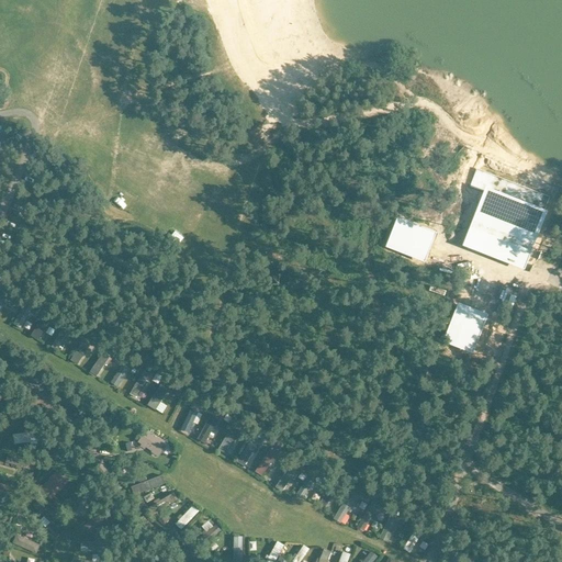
[(470,235),(467,243),(501,256),(523,265),(542,215),(549,197),(476,169),(470,187),(486,193),(486,194),(470,235)]
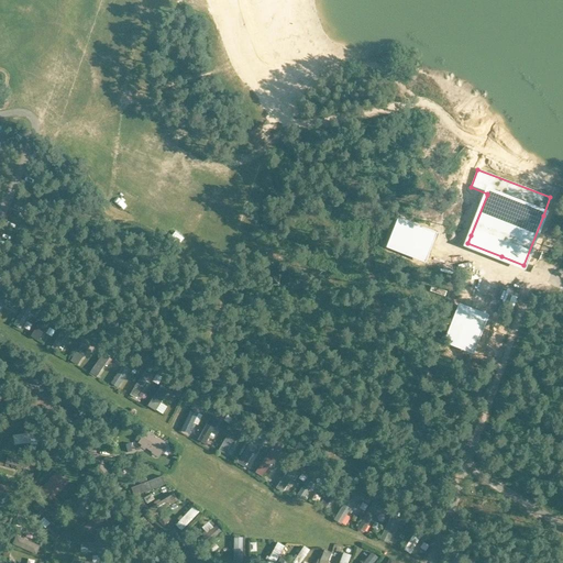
[(426,255),(433,234),(412,227),(399,221),(389,246),(423,260),(426,255)]
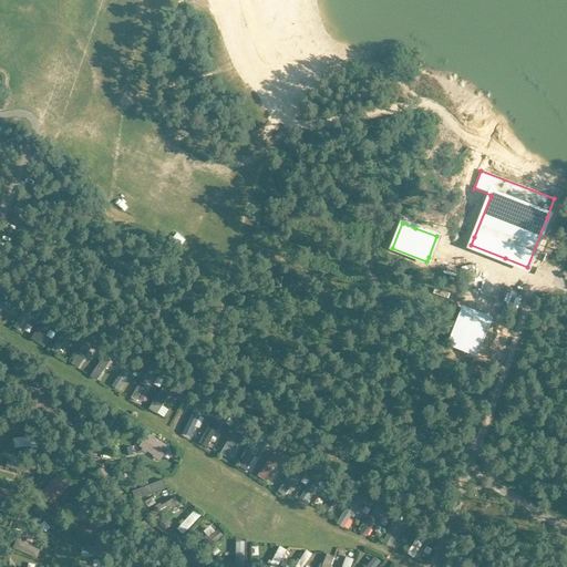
[(481,340),(488,319),(477,315),(463,309),(450,343),(475,353),(481,340)]
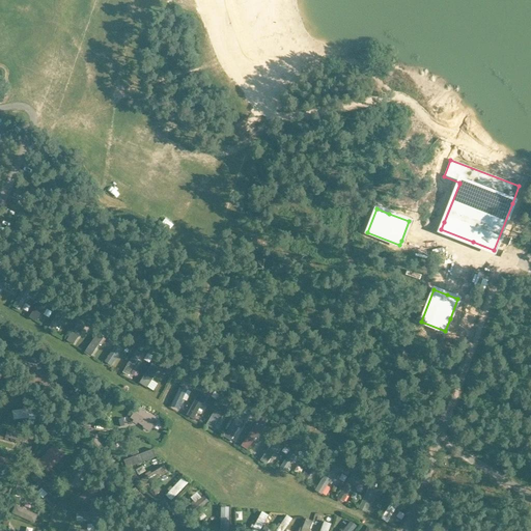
[(56,313),(49,328),(54,331),(61,316),(56,313)]
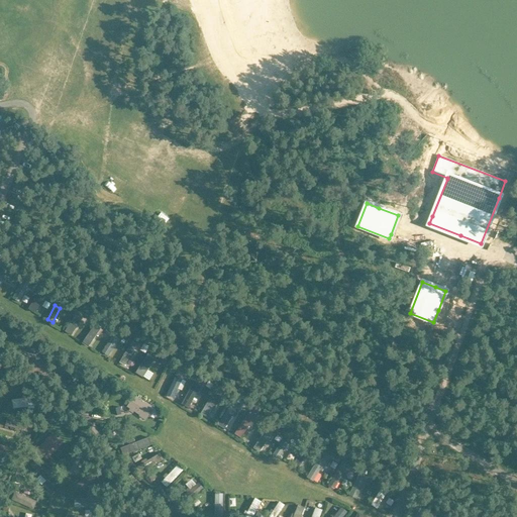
[(111,324),(105,332),(109,336),(115,328),(111,324)]
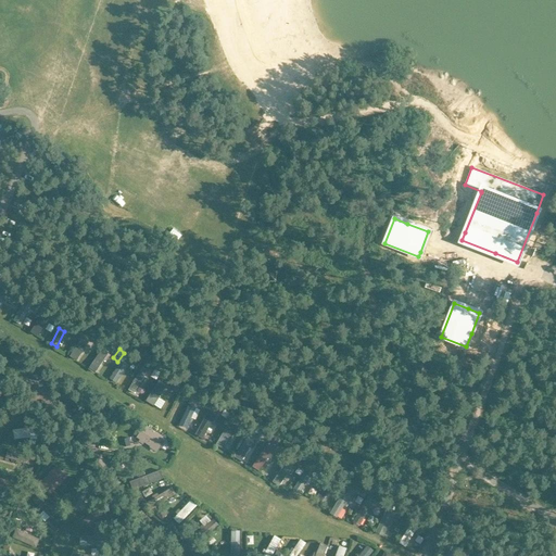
[(95,371),(106,354),(99,350),(87,367),(95,371)]
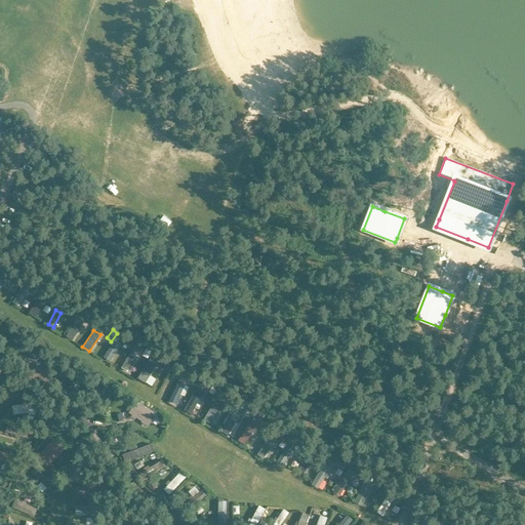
[(129,334),(126,339),(133,344),(136,339),(129,334)]
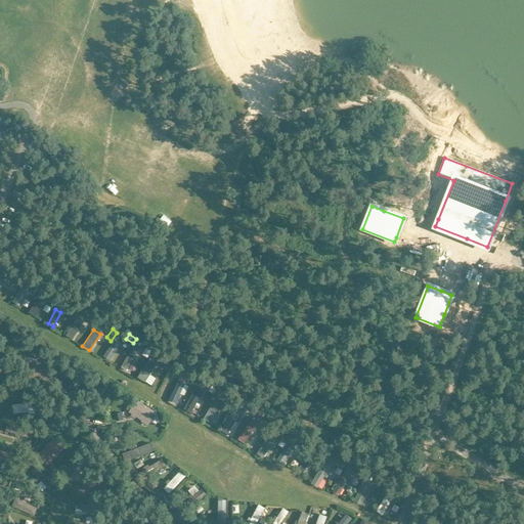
[(128,352),(132,345),(126,342),(122,348),(128,352)]
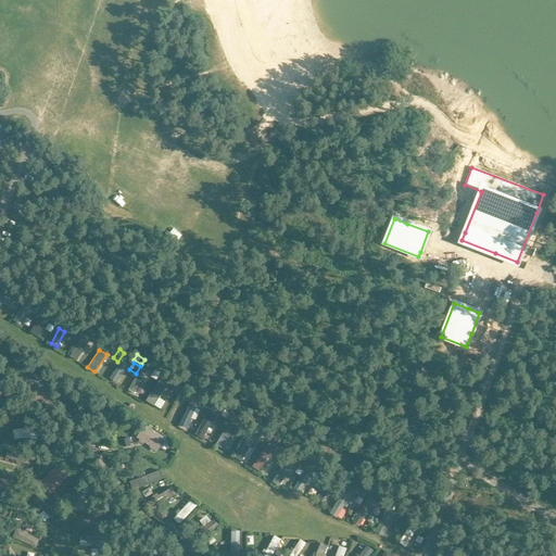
[(128,390),(137,394),(148,369),(140,366),(128,390)]
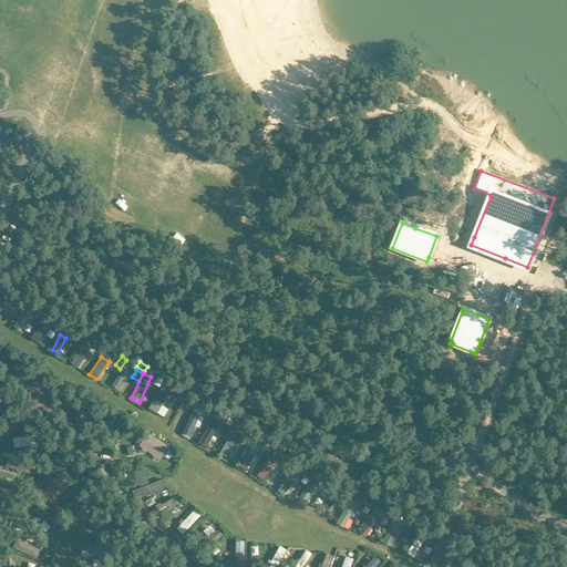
[(192,411),(181,432),(189,436),(200,415),(192,411)]
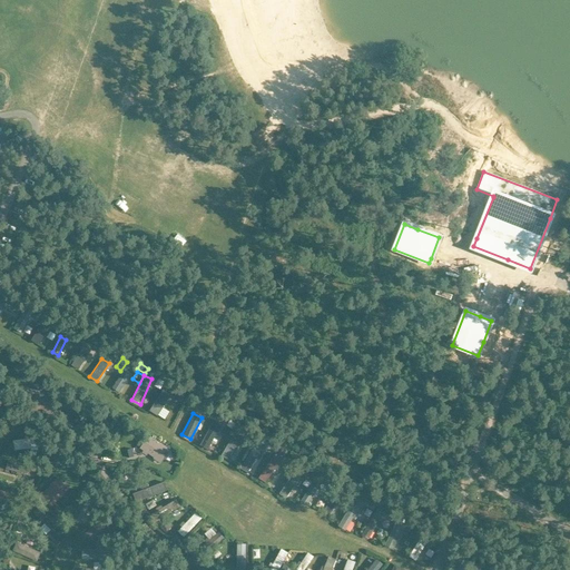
[(207,451),(222,424),(213,420),(198,446),(207,451)]
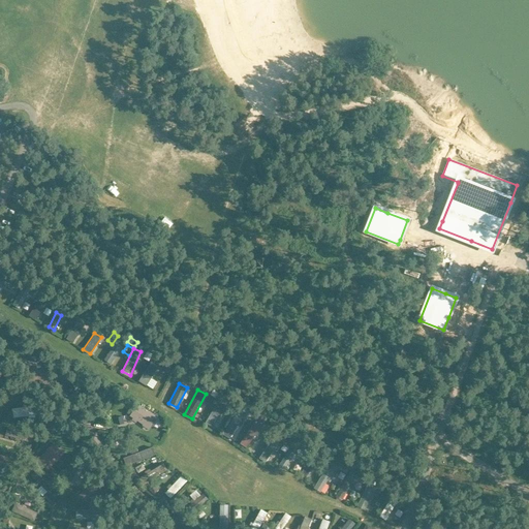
[(216,402),(204,423),(211,427),(223,406),(216,402)]
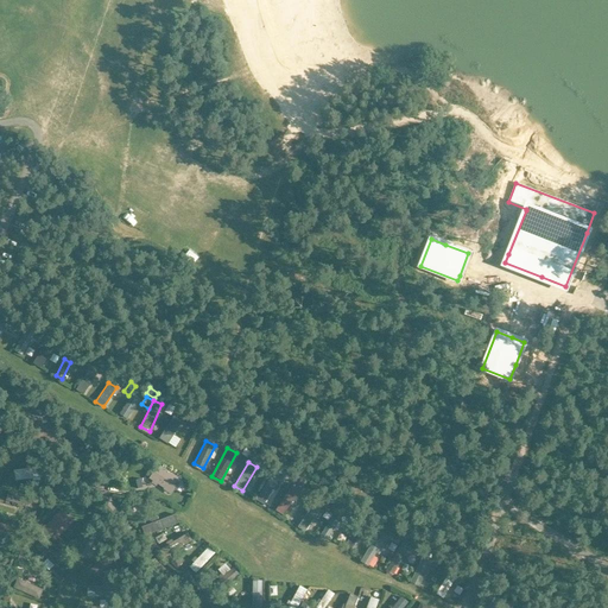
[(171,495),(181,479),(158,464),(149,481),(171,495)]
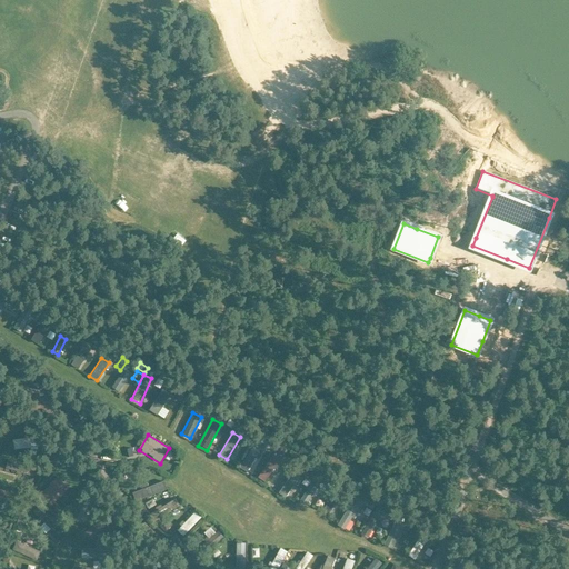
[(15,439),(16,449),(27,449),(27,438),(15,439)]
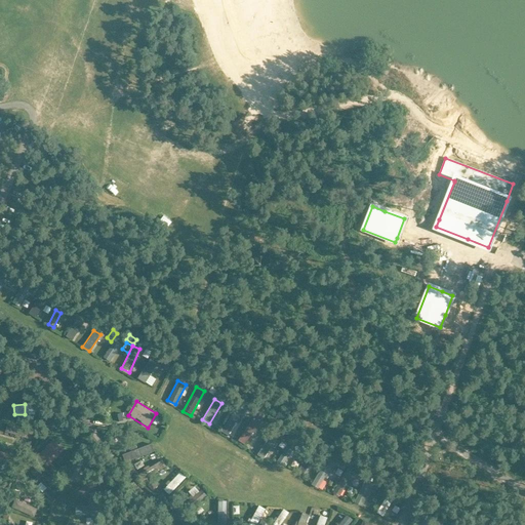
[(220,432),(228,435),(242,410),(236,406),(220,432)]
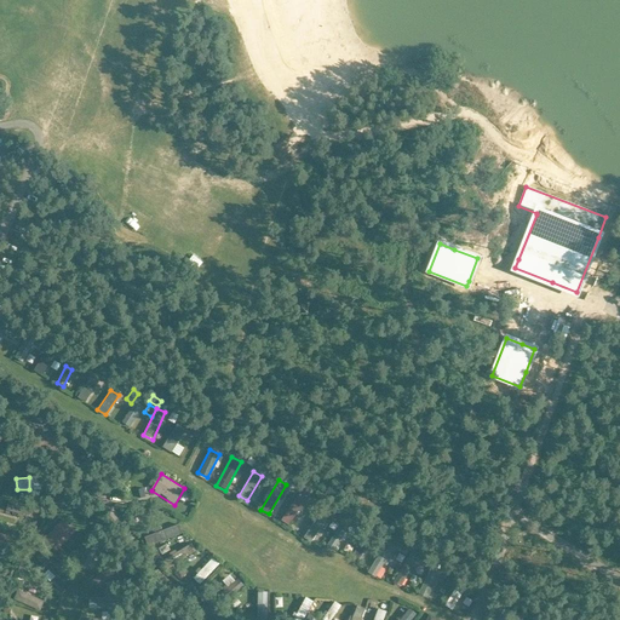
[(306,486),(303,492),(311,498),(315,492),(306,486)]
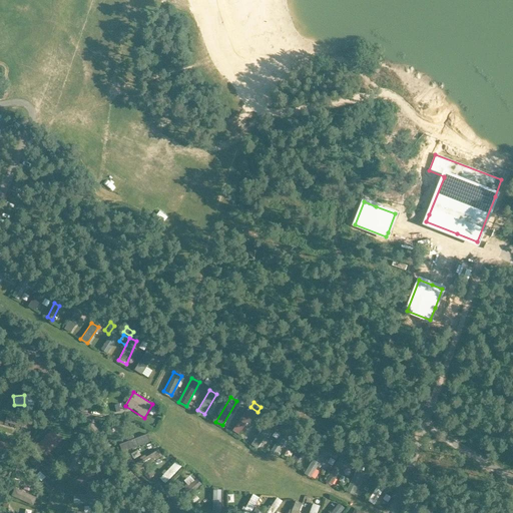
[(265,423),(254,439),(249,435),(245,441),(258,449),(271,427),(265,423)]
